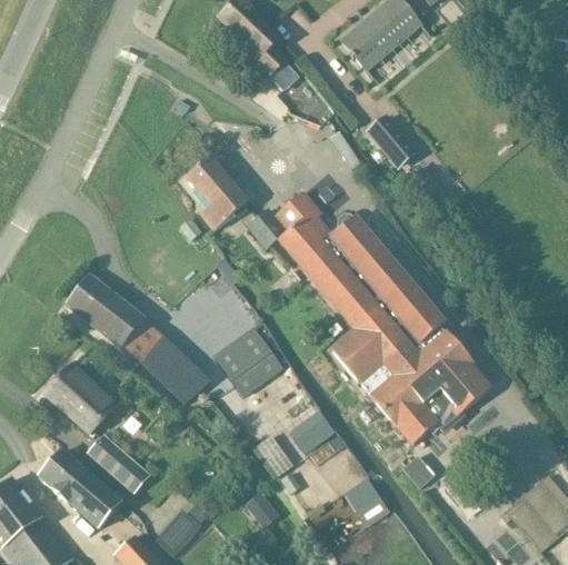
[(265,76),(282,58),(269,43),(273,40),(236,0),(220,15),(260,57),(253,63),(265,76)]
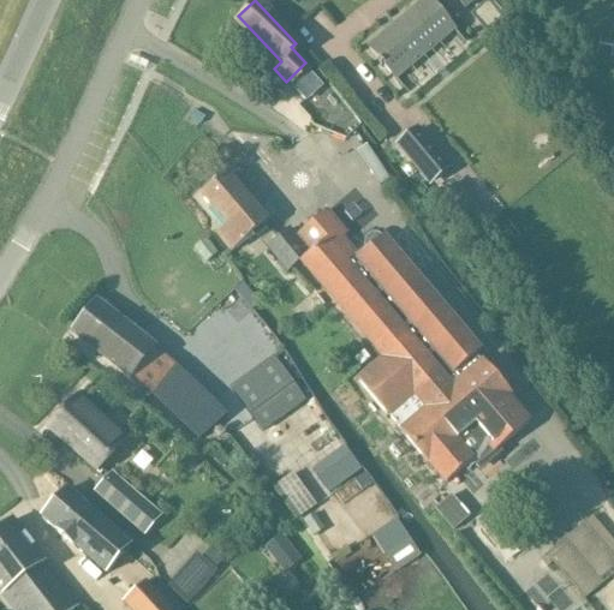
[(394,77),(453,27),(430,0),(421,0),(368,46),(394,77)]
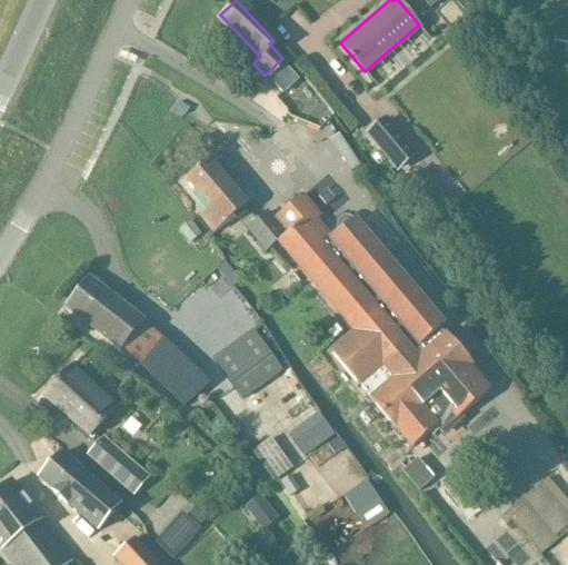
[(385,115),(365,131),(394,167),(396,169),(417,152),(412,148),(385,115)]
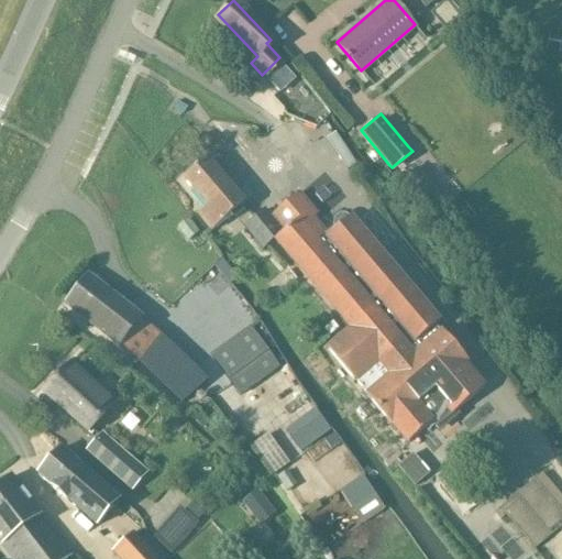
[(354,161),(334,130),(324,135),(345,166),(354,161)]
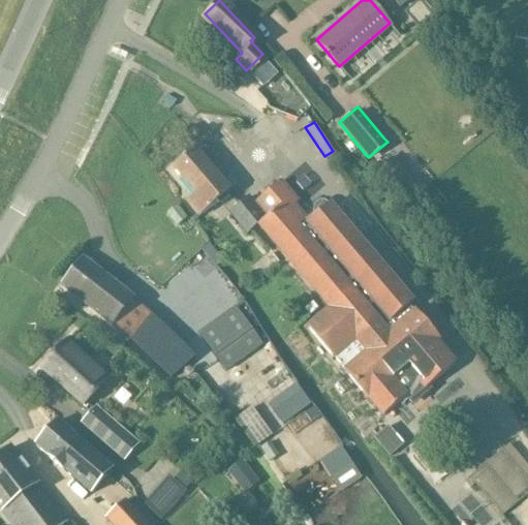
[(199,214),(226,191),(192,149),(173,165),(194,193),(187,198),(199,214)]
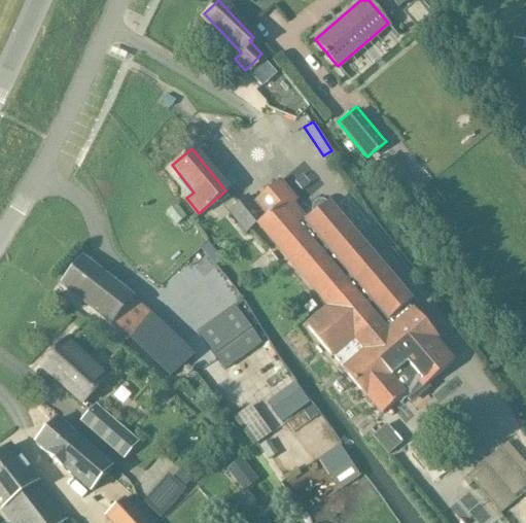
[(407,303),(410,300),(327,202),(327,203),(326,201),(323,199),(318,199),(314,200),(313,202),(312,205),(311,215),(307,218),(293,203),(296,200),(278,178),(255,198),(269,212),(257,222),(328,306),(306,325),(330,354),(331,353),(343,368),(342,369),(364,395),(366,394),(381,412),(402,393),(408,398),(452,361),(432,338),(436,336),(413,308),(412,309),(407,303)]
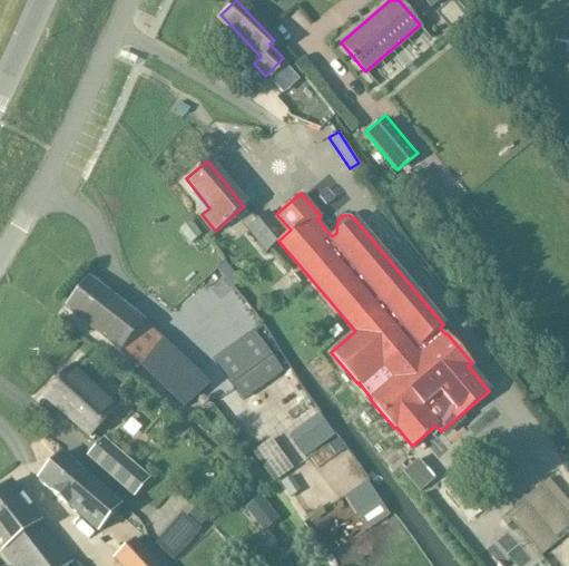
[(265,250),(287,231),(268,210),(246,227),(265,250)]
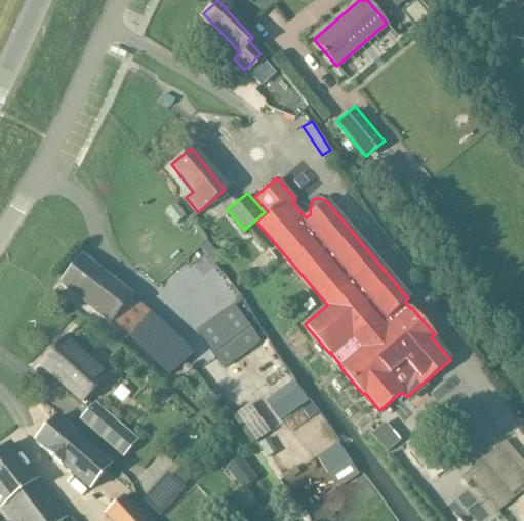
[(174,202),(164,210),(173,223),(184,213),(174,202)]
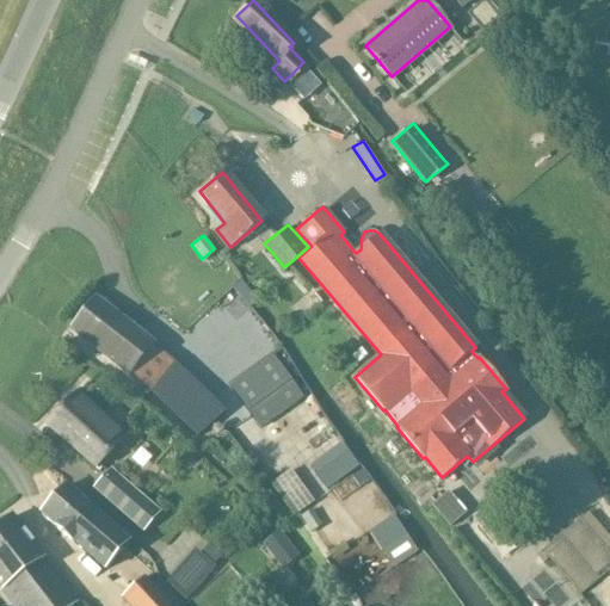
[(93,295),(69,325),(69,326),(129,373),(148,389),(173,359),(154,342),(139,331),(97,297),(93,295)]
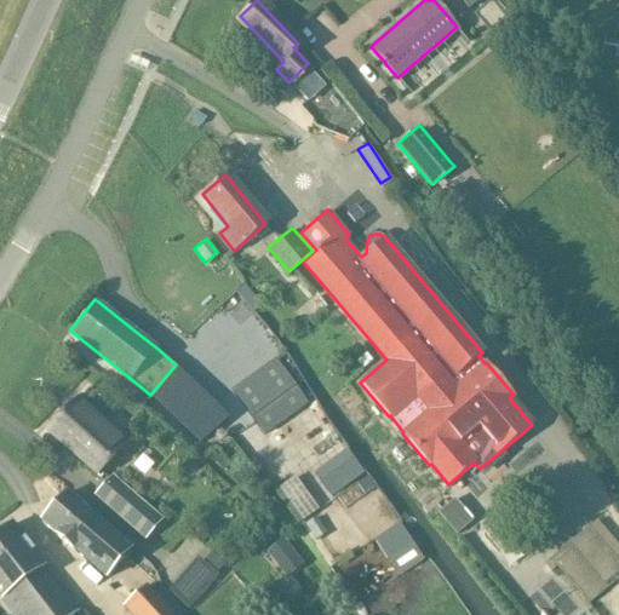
[(303,397),(276,358),(233,390),(261,427),(303,397)]
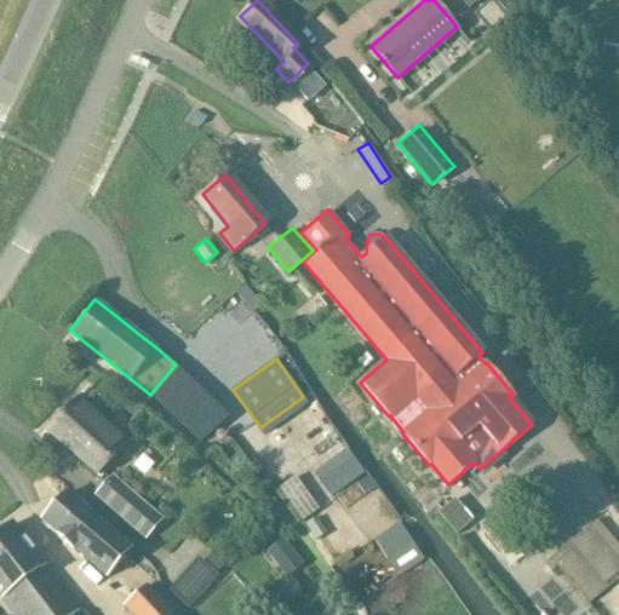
[(97,472),(127,437),(79,395),(47,430),(97,472)]
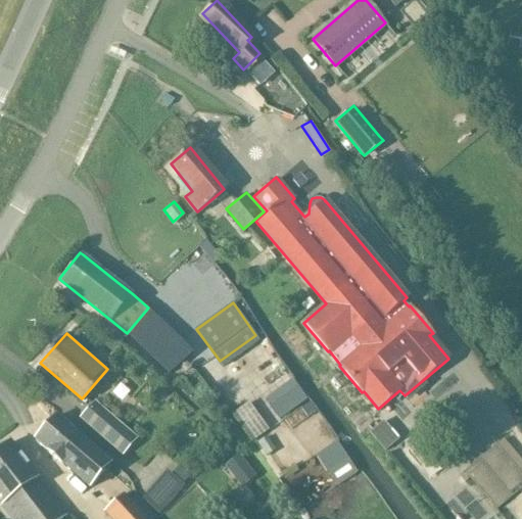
[(122,452),(135,436),(94,400),(81,417),(122,452)]
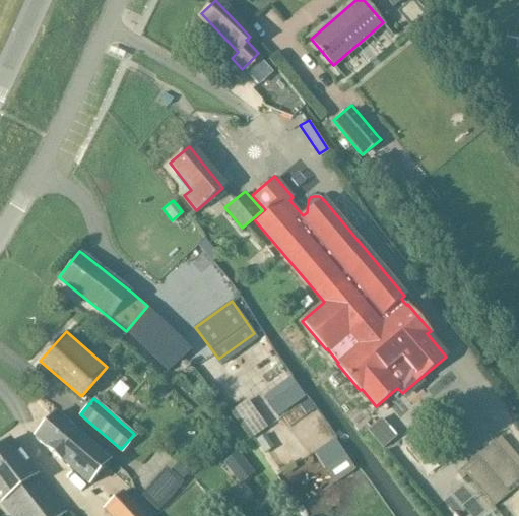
[(55,411),(35,436),(49,448),(49,450),(60,460),(62,459),(88,481),(109,458),(55,411)]
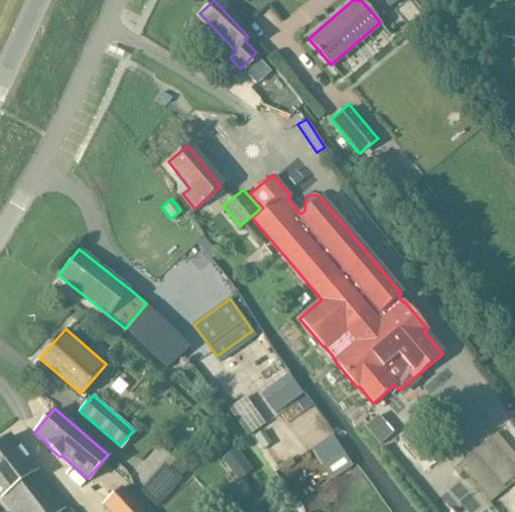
[(373,418),(364,425),(380,443),(383,440),(393,432),(377,414),(373,418)]
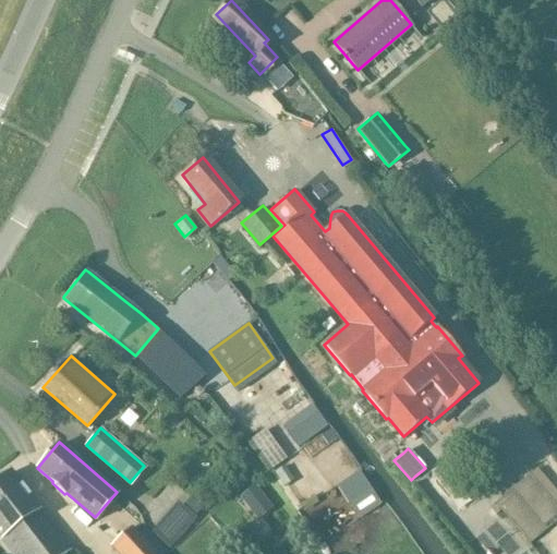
[(0,534),(14,553),(59,553),(70,546),(10,470),(0,477),(0,534)]
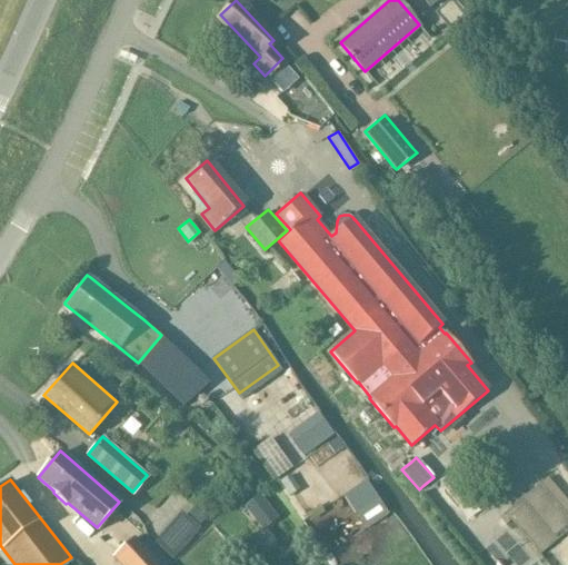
[(258,494),(243,505),(260,526),(273,515),(258,494)]
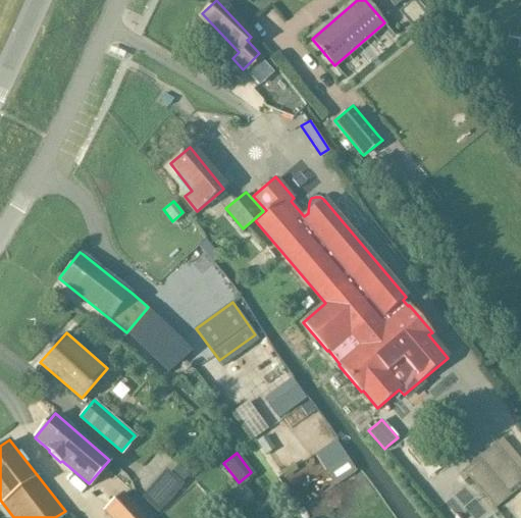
[(121,491),(103,509),(111,517),(146,517),(128,499),(127,498),(121,491)]
